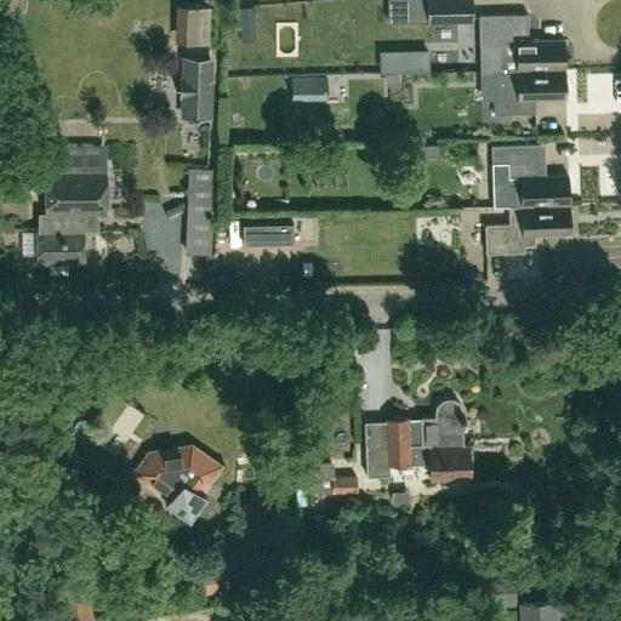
[(387,0),(388,22),(426,21),(426,22),(473,21),(472,0),(387,0)]
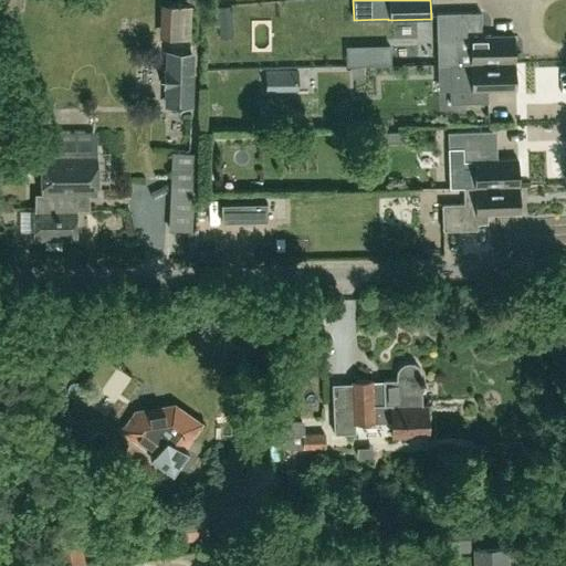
[(218,9),(219,23),(232,22),(232,8),(218,9)]
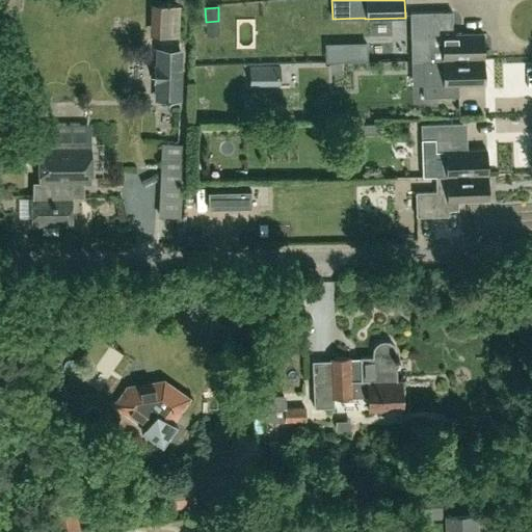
[(442,60),(483,58),(482,34),(452,34),(451,10),(409,11),(410,35),(428,34),(428,59),(442,58),(442,60)]
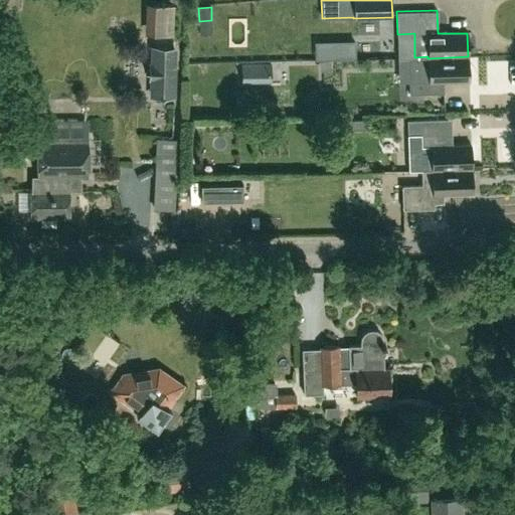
[(175,97),(176,45),(151,45),(150,62),(148,62),(148,79),(149,79),(149,97),(175,97)]
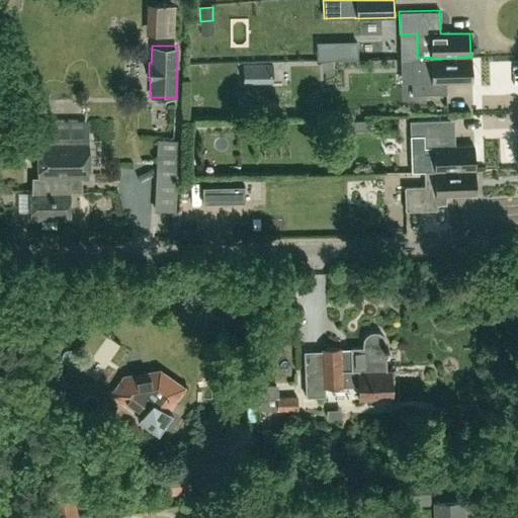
[(470,57),(430,59),(431,82),(412,83),(412,95),(446,95),(445,82),(471,82),(470,57)]
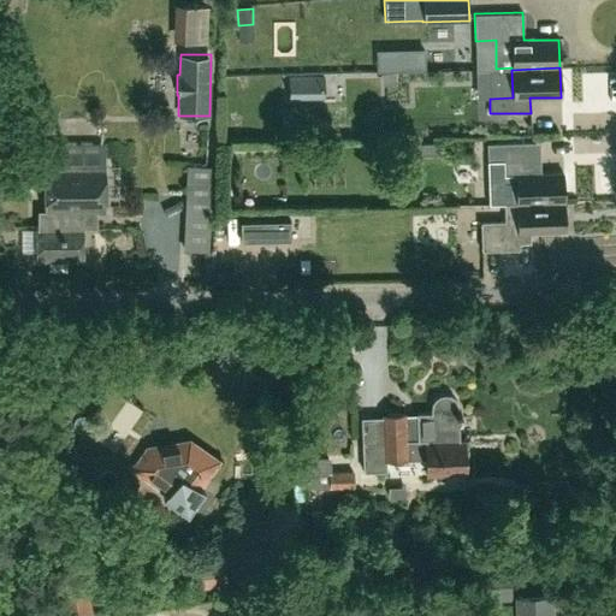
[(396,84),(395,73),(381,73),(381,86),(396,84)]
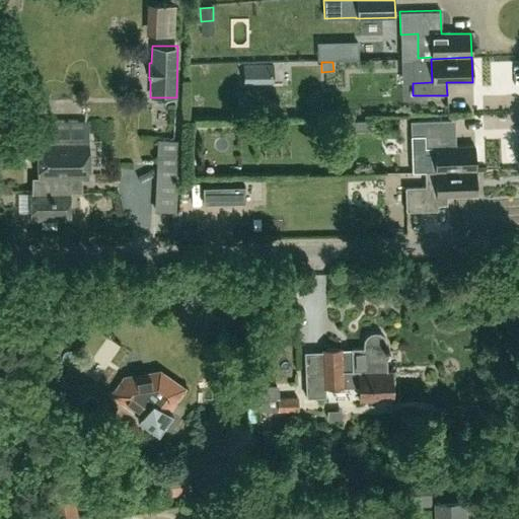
[(448,120),(411,121),(411,136),(412,172),(425,172),(475,170),(474,147),(449,147),(448,135),(448,120)]
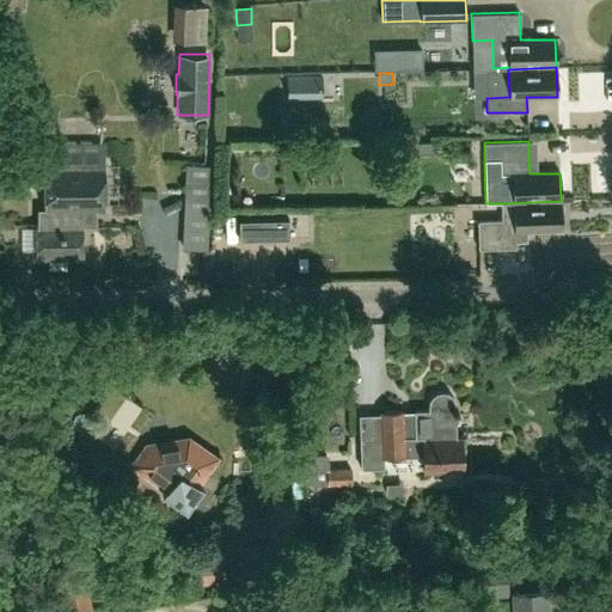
[(44,209),(46,224),(78,224),(78,209),(101,209),(101,166),(43,166),(43,209),(44,209)]
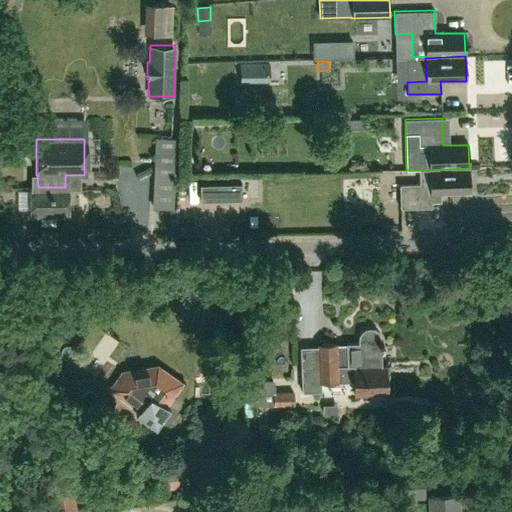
[(419,182),(397,183),(398,208),(431,207),(431,202),(440,202),(440,194),(470,193),(469,168),(419,170),(419,182)]
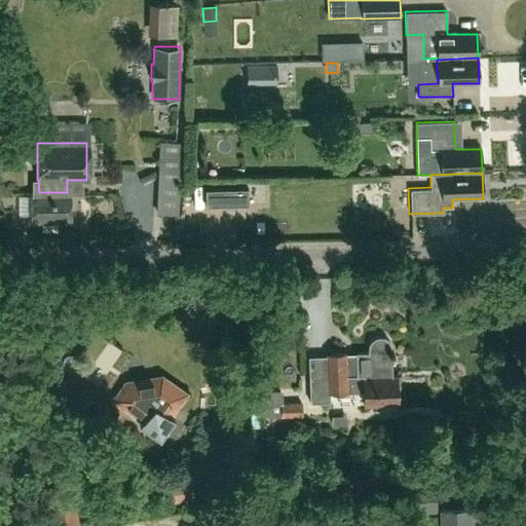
[(204,204),(246,203),(245,183),(203,184),(204,204)]
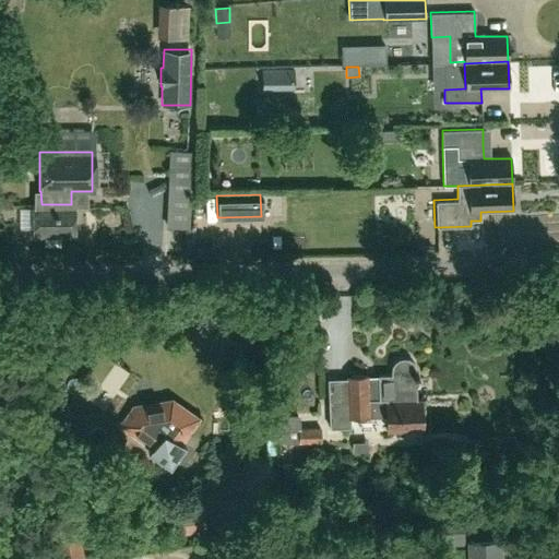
[(32,238),(73,237),(73,204),(71,204),(42,204),(32,204),(32,238)]
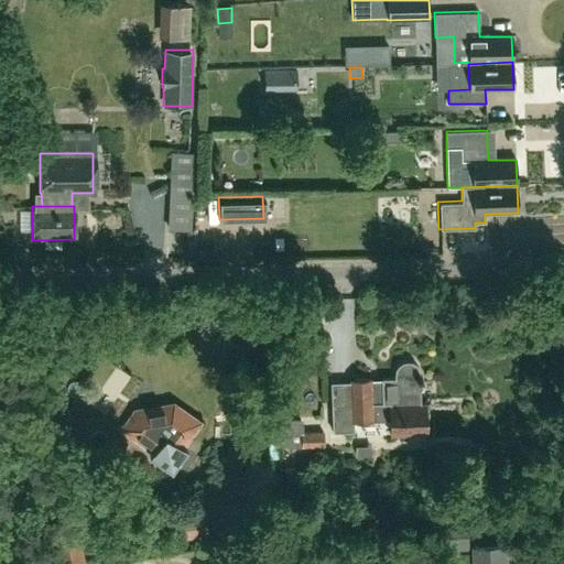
[(192,212),(169,210),(169,228),(191,229),(192,212)]
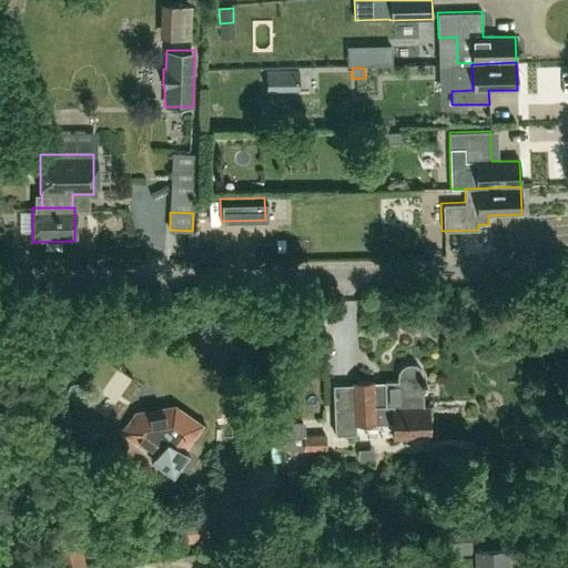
[(160,324),(159,316),(149,317),(150,325),(160,324)]
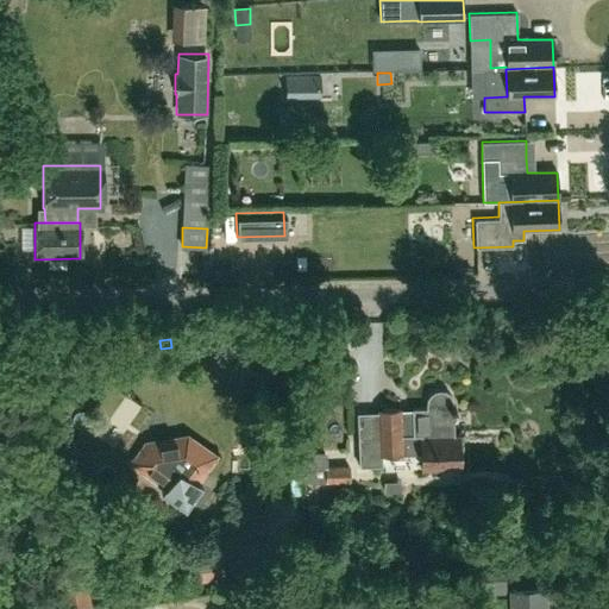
[(154,350),(152,341),(142,343),(143,351),(154,350)]
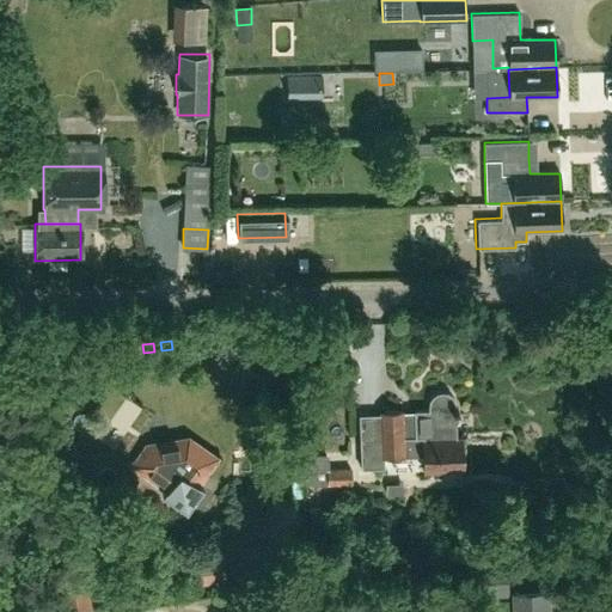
[(383,440),(361,441),(362,470),(381,470),(381,458),(424,457),(424,472),(444,471),(446,477),(459,476),(460,471),(464,470),(463,439),(457,440),(456,418),(458,418),(458,411),(456,411),(454,407),(454,402),(451,397),(447,395),(442,393),(438,395),(433,397),(430,402),(429,407),(429,411),(415,411),(415,416),(403,416),(403,412),(381,414),(383,440)]
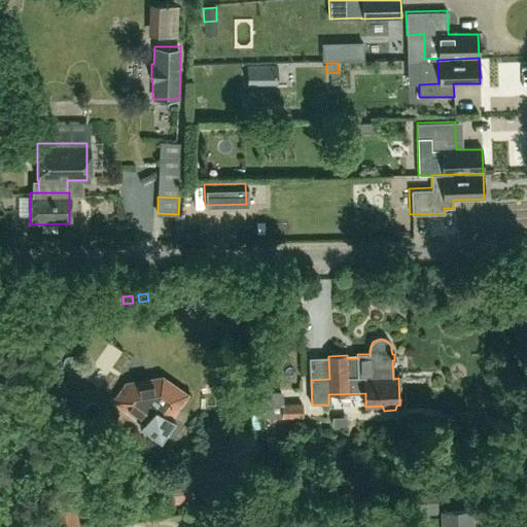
[(138,383),(133,389),(127,385),(115,399),(123,405),(120,407),(142,422),(139,426),(160,441),(174,420),(170,417),(186,395),(163,379),(138,383)]
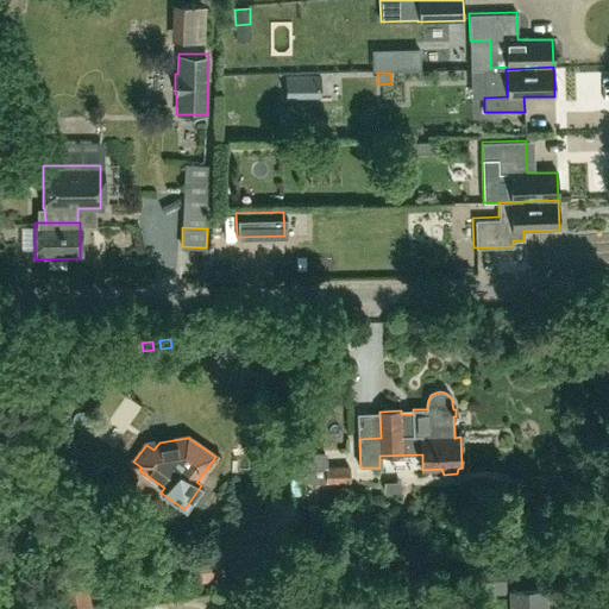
[(349,464),(326,465),(325,451),(303,452),(306,500),(314,498),(313,482),(350,479),(349,464)]
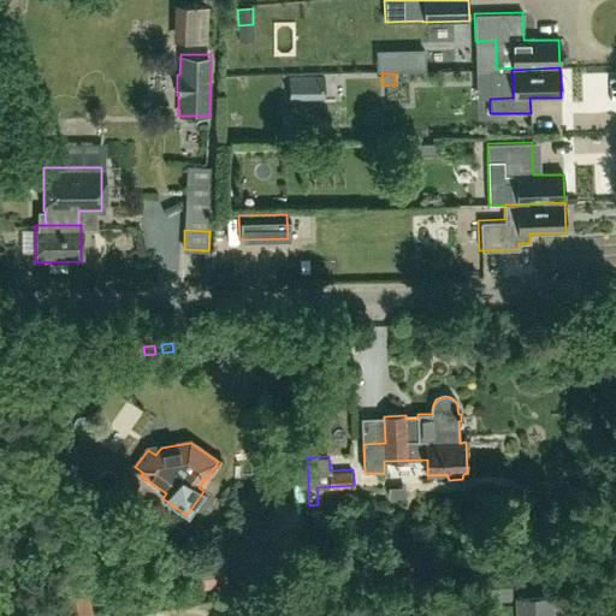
[(279,504),(253,529),(280,557),(306,532),(279,504)]
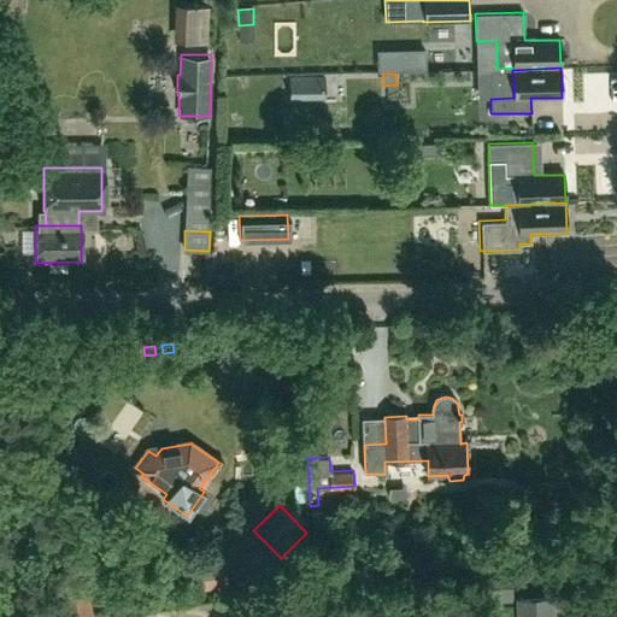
[(218,558),(223,581),(250,575),(245,552),(218,558)]
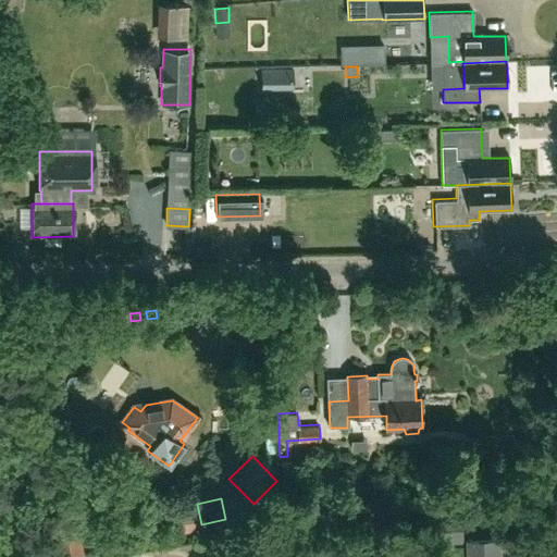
[(460,537),(460,514),(428,515),(428,516),(422,516),(422,536),(429,536),(429,537),(460,537)]
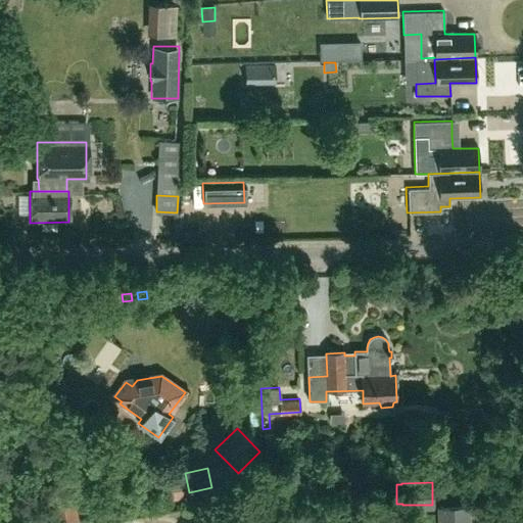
[(54,522),(69,522),(79,521),(73,487),(49,491),(54,522)]
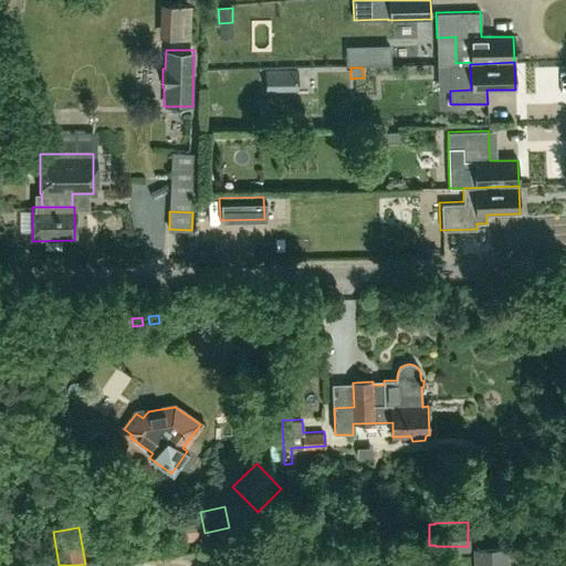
[(473,542),(489,542),(489,527),(472,528),(473,542)]
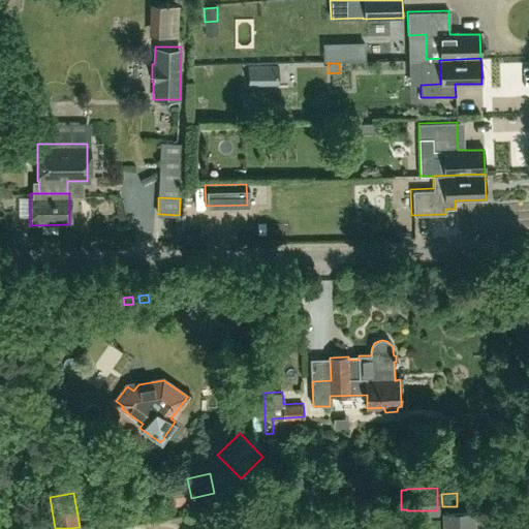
[(445,514),(444,528),(471,528),(471,512),(445,514)]
